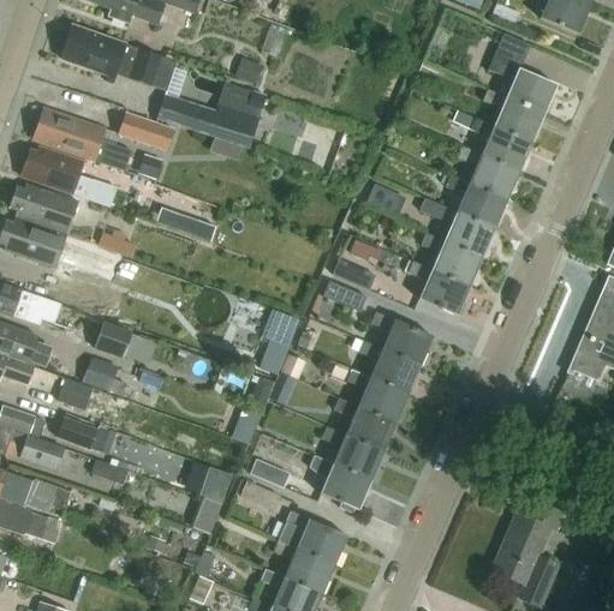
[(88,0),(111,9),(108,16),(129,23),(132,16),(158,24),(165,3),(194,13),(197,0),(88,0)]
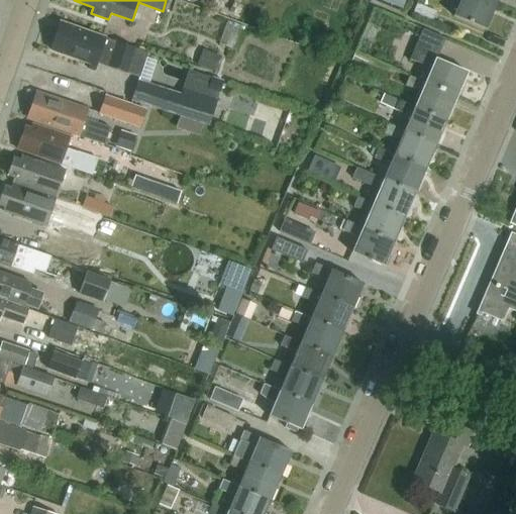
[(438,8),(419,0),(415,10),(434,18),(438,8)]
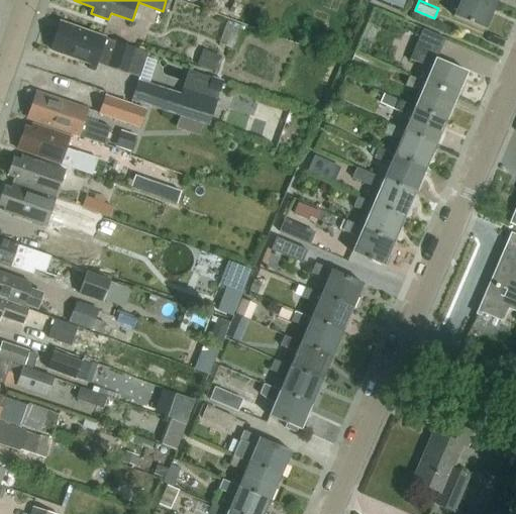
[(486,29),(496,5),(483,0),(459,0),(453,15),(486,29)]
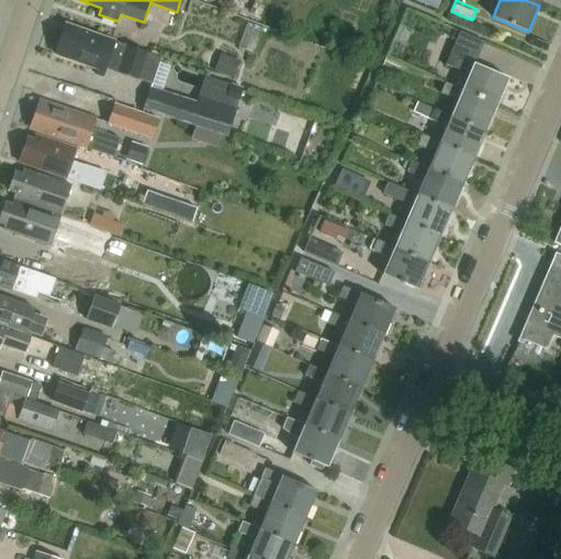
[(159,55),(121,43),(115,41),(115,42),(71,26),(69,31),(64,30),(58,47),(64,49),(62,55),(105,70),(105,68),(149,82),(159,55)]
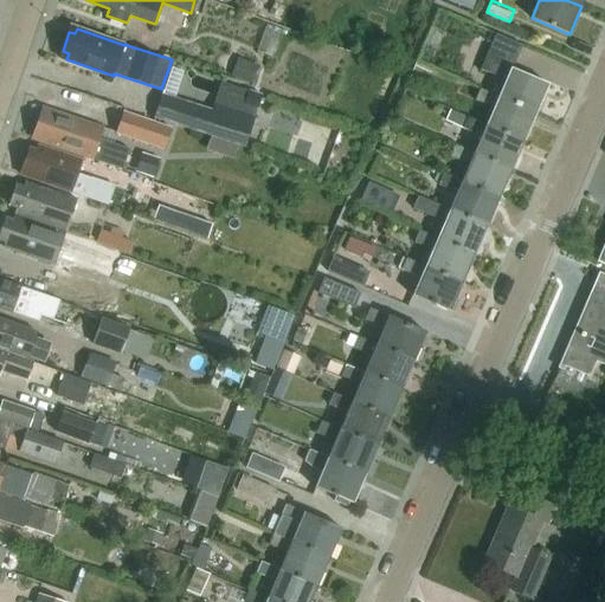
[(536,109),(549,81),(514,65),(523,41),(497,30),(482,65),(501,73),(502,71),(510,73),(508,77),(501,94),(536,109)]
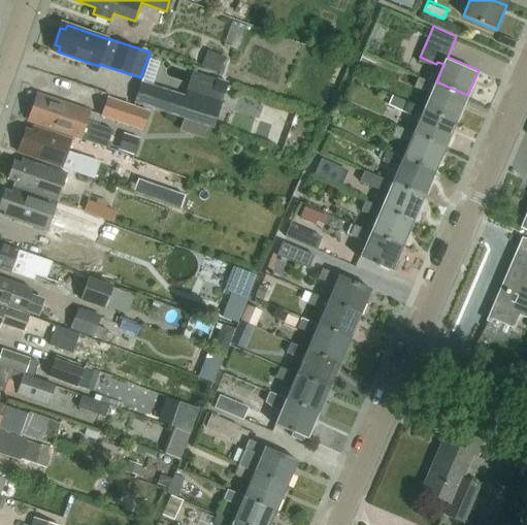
[(227,53),(209,45),(203,61),(221,67),(227,53)]
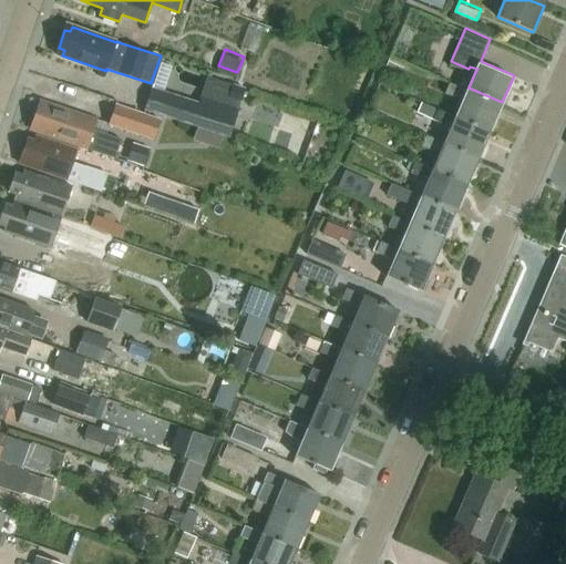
[(144,106),(143,110),(196,126),(220,134),(227,136),(228,133),(244,86),(205,74),(197,101),(191,99),(162,89),(151,85),(144,106)]
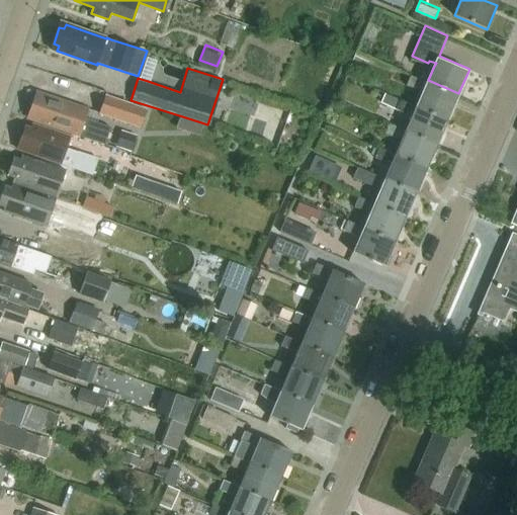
[(428,80),(414,74),(411,73),(407,82),(424,90),(418,104),(448,117),(458,93),(428,80)]
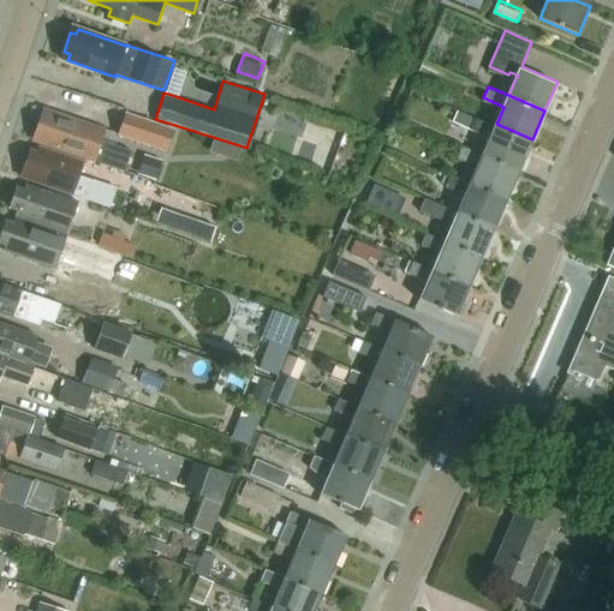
[(532,139),(496,124),(482,118),(457,107),(453,118),(471,126),(492,135),(484,153),(520,168),(532,139)]
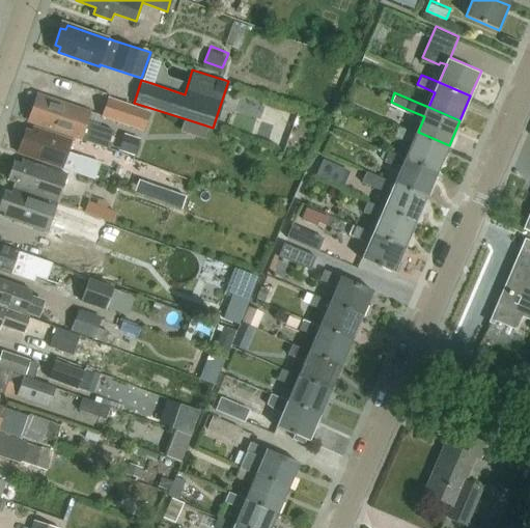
[(88,120),(91,112),(44,95),(42,101),(36,99),(30,116),(36,118),(34,122),(82,139),(88,120)]
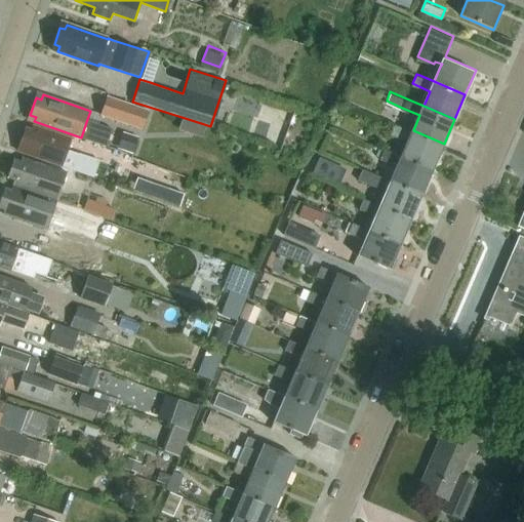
[(98,112),(127,122),(132,107),(104,96),(98,112)]
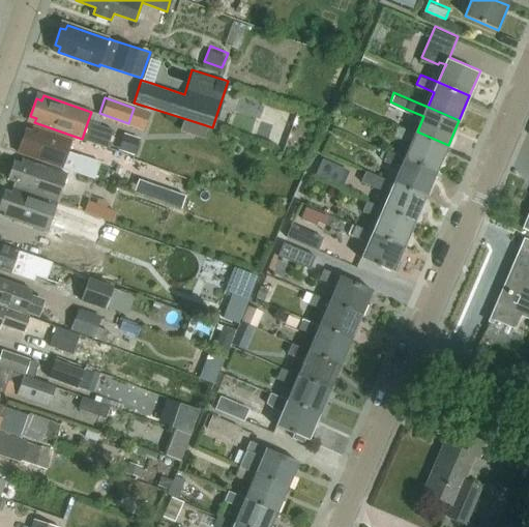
[(88,120),(82,139),(107,147),(113,128),(88,120)]
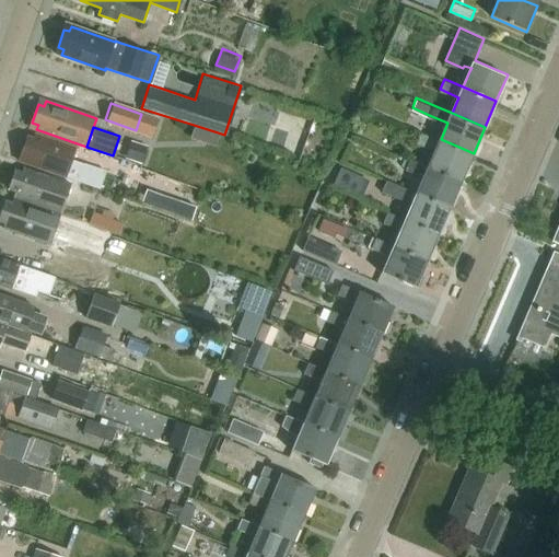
[(474,153),(441,139),(421,131),(417,141),(435,149),(429,165),(462,180),(474,153)]
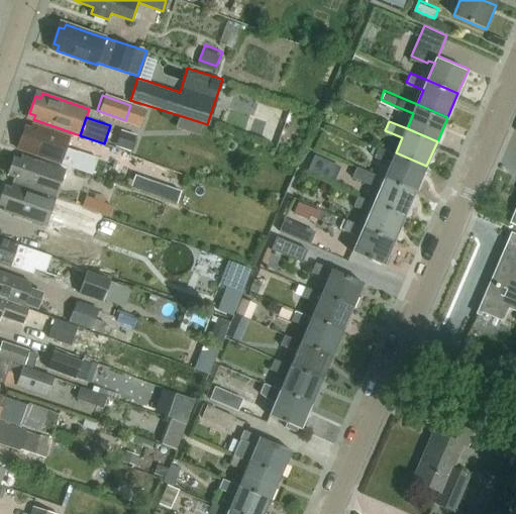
[(24,148),(62,162),(91,172),(96,158),(67,147),(70,137),(32,124),(30,128),(25,126),(19,142),(25,144),(24,148)]
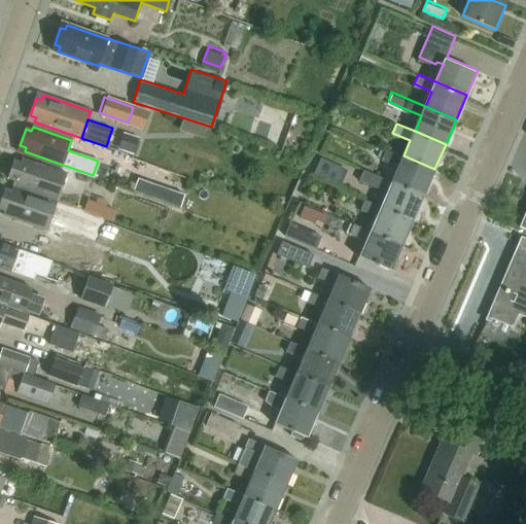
[(434,169),(404,155),(386,148),(382,158),(399,165),(393,180),(424,194),(434,169)]
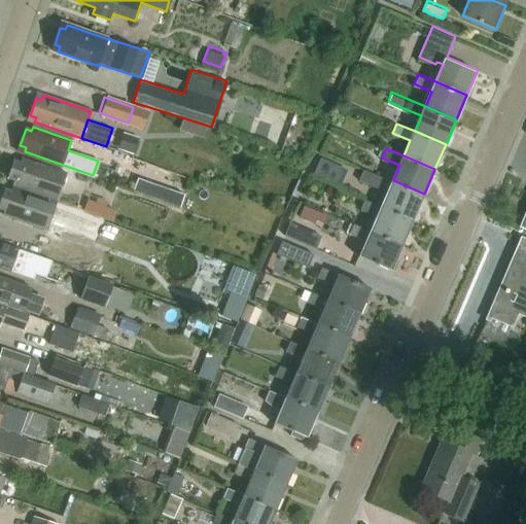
[(58,200),(67,173),(23,158),(21,163),(15,161),(9,178),(14,180),(13,184),(58,200)]
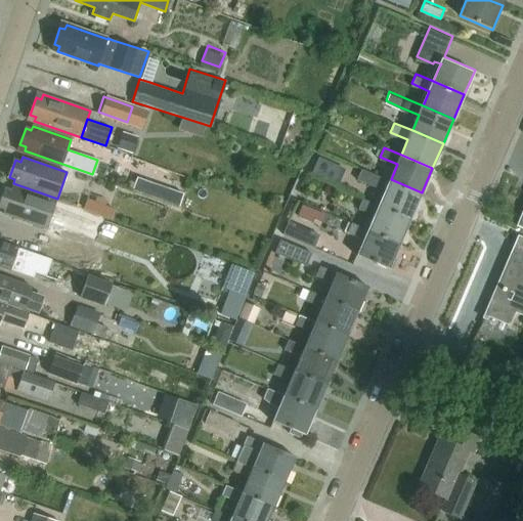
[(148,162),(131,157),(127,168),(144,174),(148,162)]
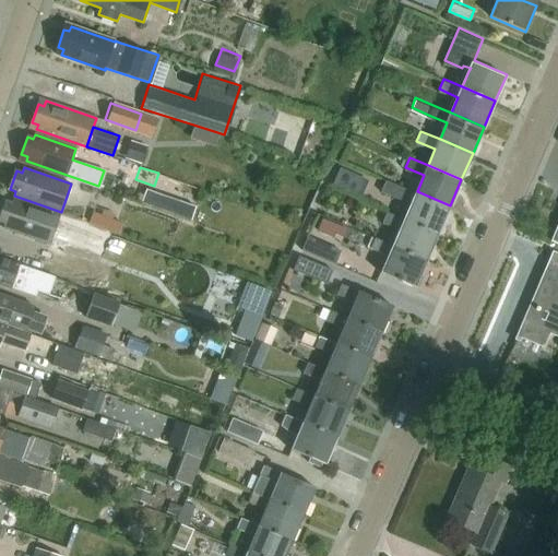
[(450,205),(417,191),(386,178),(381,189),(412,202),(405,219),(438,232),(450,205)]
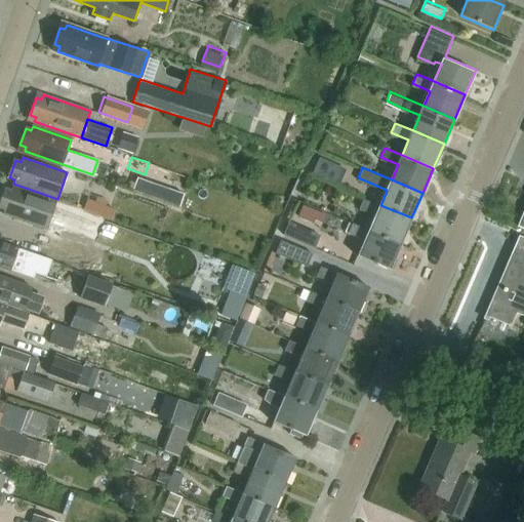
[(47,228),(50,221),(61,225),(68,206),(12,187),(10,192),(4,190),(0,201),(0,206),(4,208),(3,213),(47,228)]
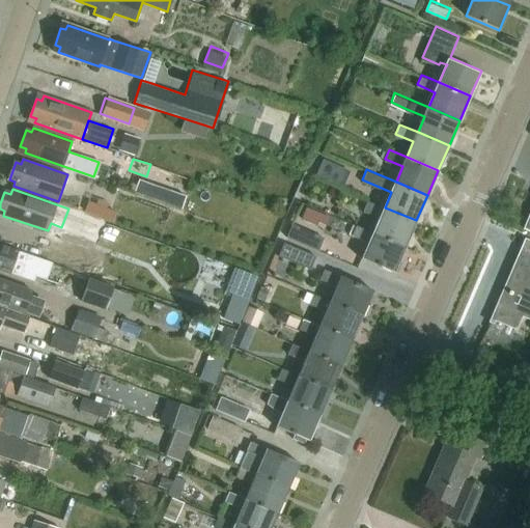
[(89,199),(85,211),(113,221),(117,211),(108,205),(109,201),(99,197),(98,202),(89,199)]
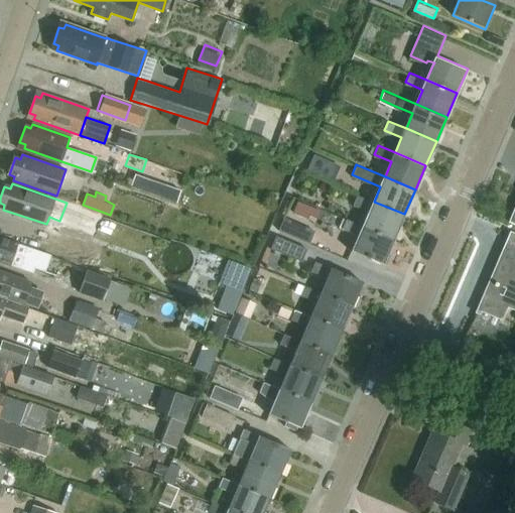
[(404,214),(374,202),(357,194),(353,203),(371,210),(364,225),(394,237),(404,214)]
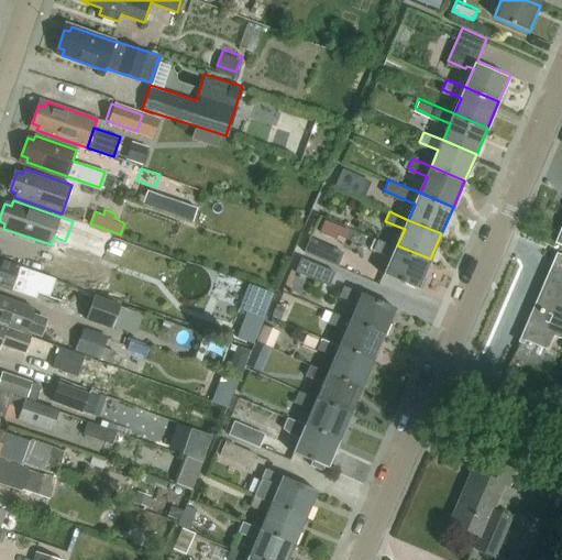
[(343,250),(309,235),(304,249),(338,264),(343,250)]
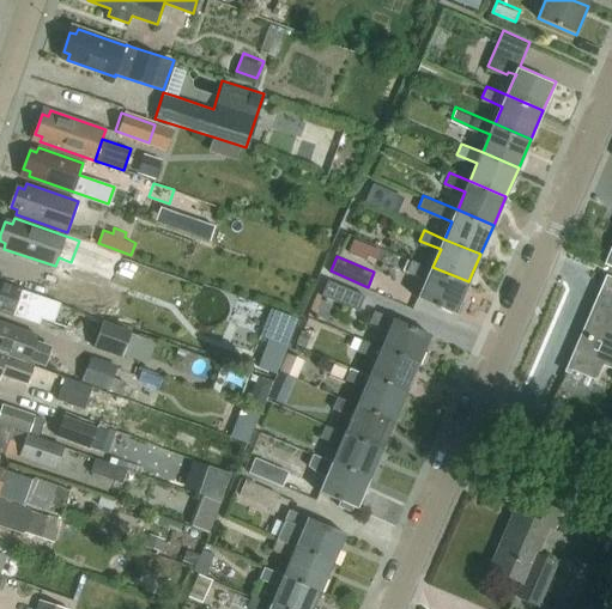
[(432,267),(428,265),(412,259),(407,269),(428,278),(419,297),(455,312),(468,281),(432,267)]
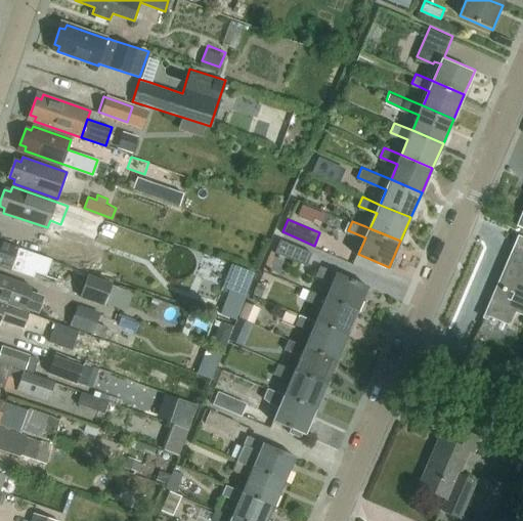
[(522,284),(522,283),(522,236),(518,234),(485,311),(508,321),(514,306),(522,309),(522,284)]
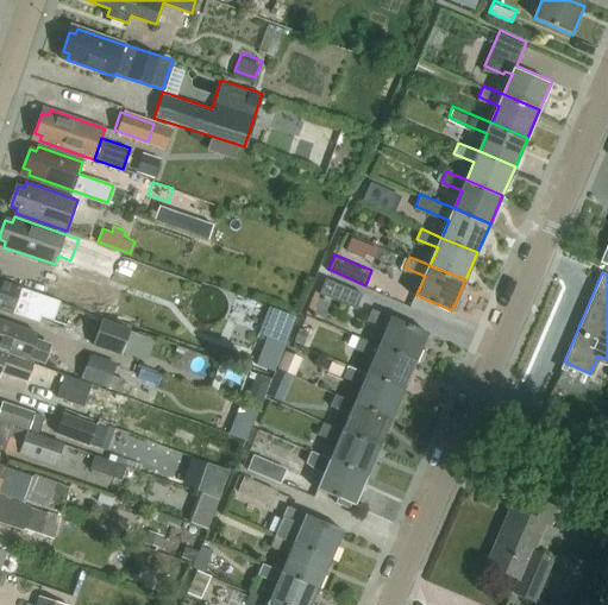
[(87,279),(75,275),(68,300),(93,307),(96,295),(83,290),(87,279)]
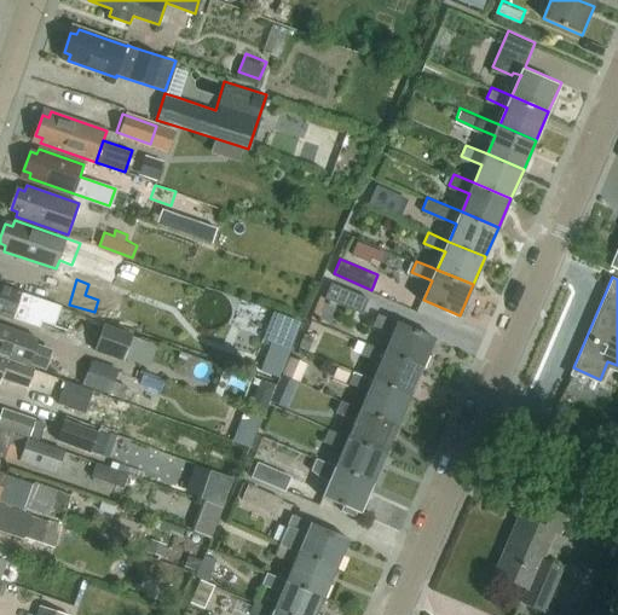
[(370,296),(333,280),(325,295),(363,311),(370,296)]
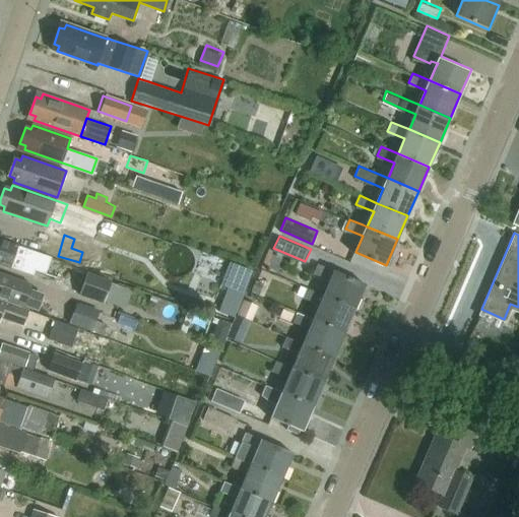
[(51,257),(29,250),(0,239),(0,263),(33,275),(35,270),(45,273),(51,257)]
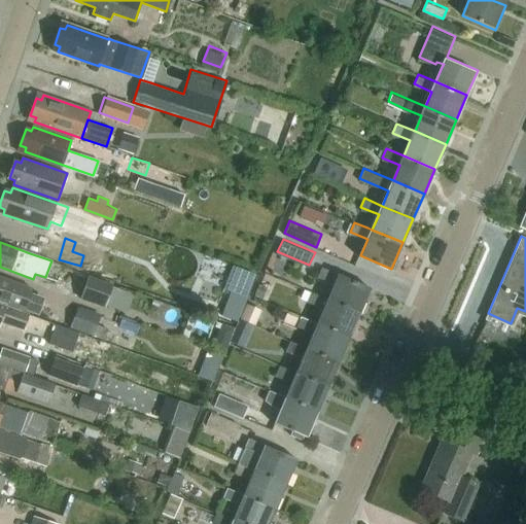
[(231,264),(222,286),(230,289),(244,295),(253,273),(231,264)]
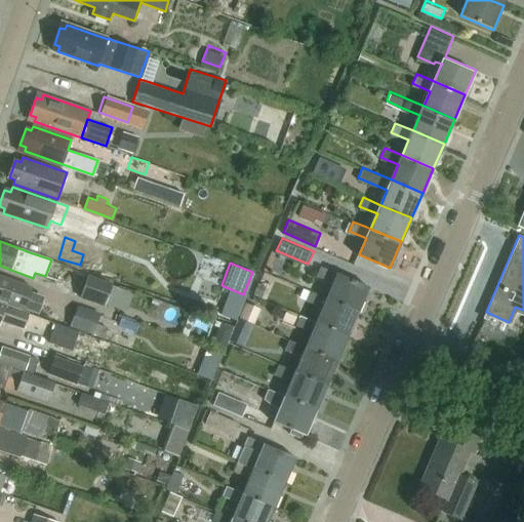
[(328,297),(360,311),(370,285),(321,266),(317,276),(334,283),(328,297)]
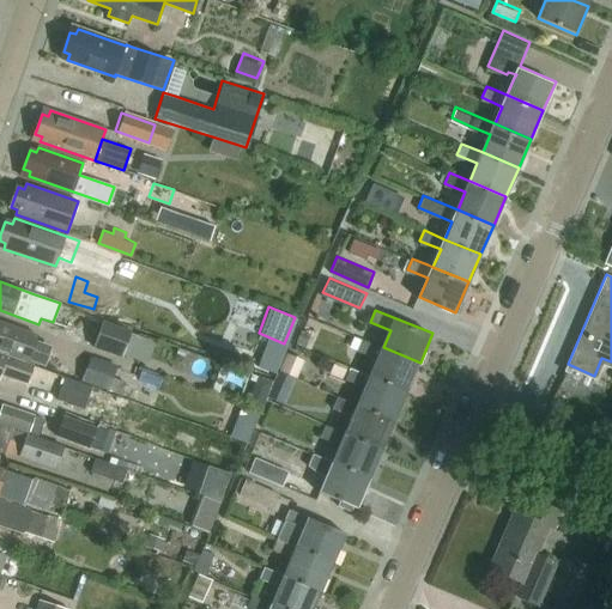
[(104,318),(95,346),(123,355),(133,329),(104,318)]
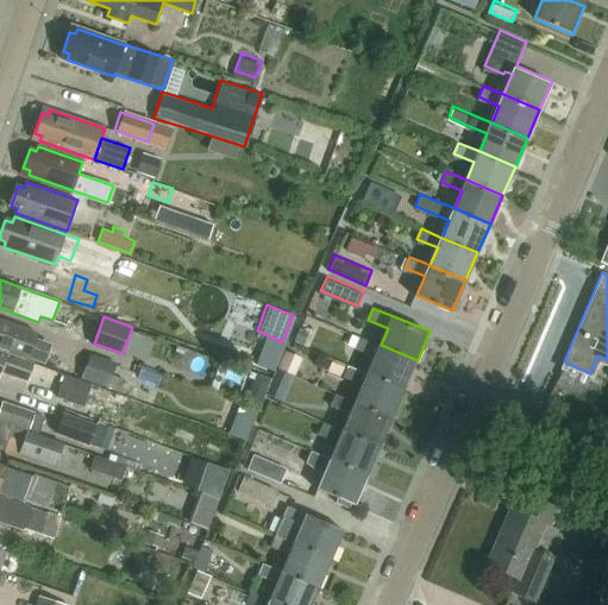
[(51,342),(36,338),(38,334),(0,320),(0,347),(29,358),(44,364),(51,342)]
